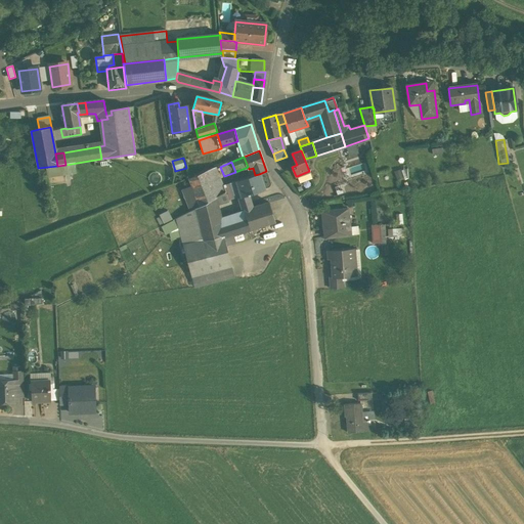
[(222,185),(215,168),(189,177),(192,185),(200,206),(216,198),(225,192),(223,185),(222,185)]
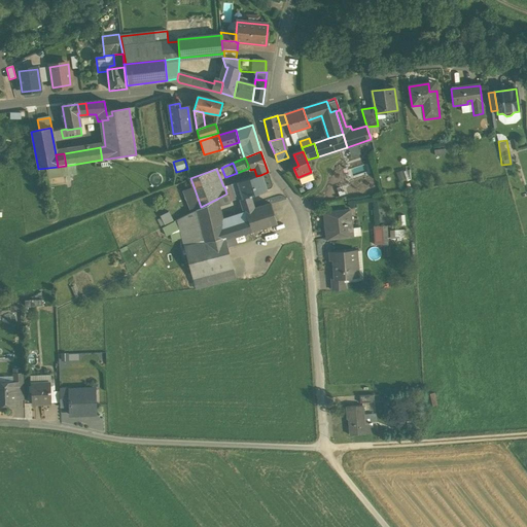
[(396,171),(398,179),(409,177),(408,169),(396,171)]
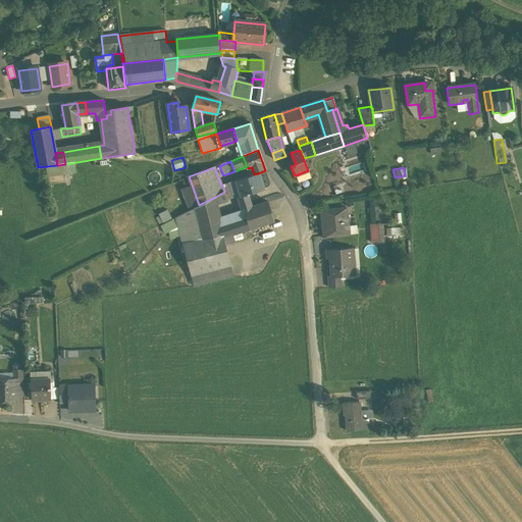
[(299,181),(311,177),(308,170),(296,175),(299,181)]
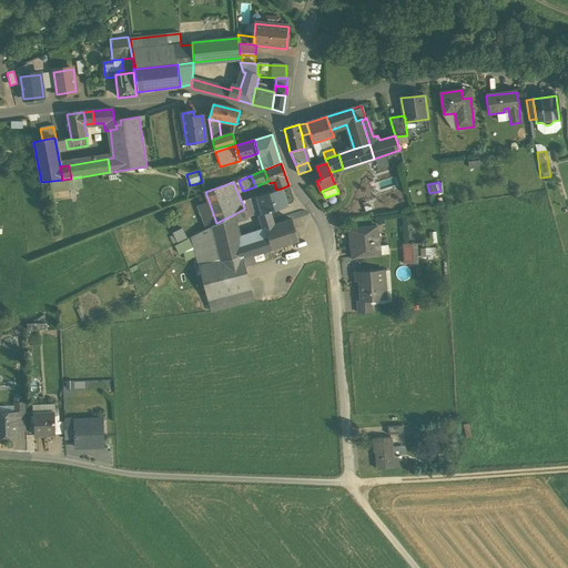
[(276,190),(256,196),(262,214),(270,211),(286,205),(281,189),(276,190)]
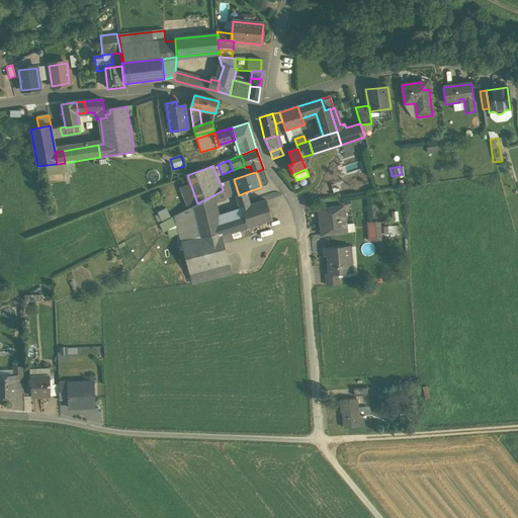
[(231,195),(227,181),(221,183),(223,190),(224,190),(226,197),(231,195)]
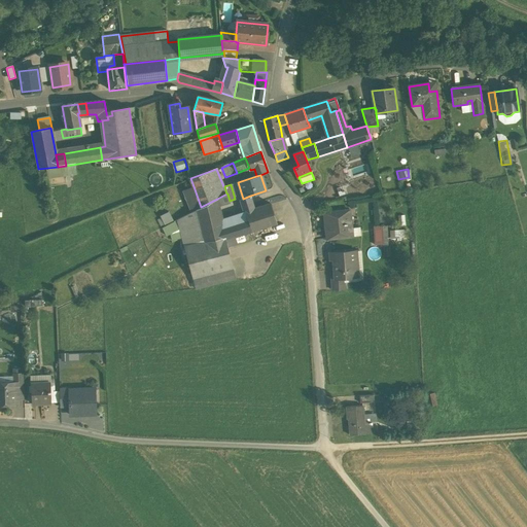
[(201,207),(194,186),(183,190),(191,212),(196,210),(201,207)]
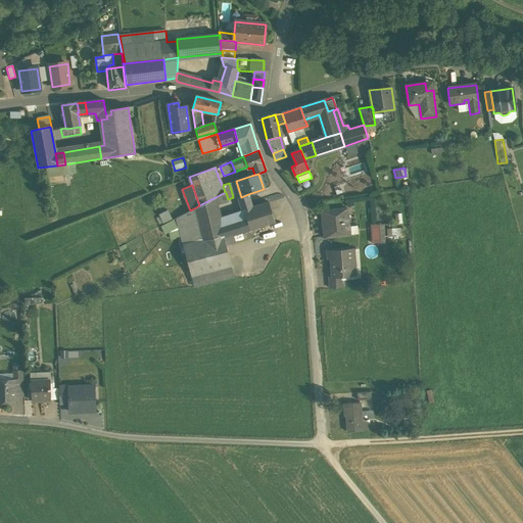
[(225,192),(216,197),(217,204),(228,201),(227,199),(228,199),(226,192),(225,192)]
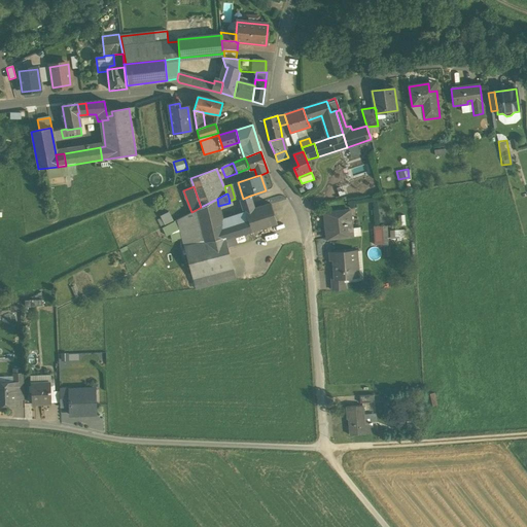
[(271,204),(254,209),(250,196),(243,199),(245,206),(244,206),(248,219),(248,220),(251,231),(277,223),(271,204)]
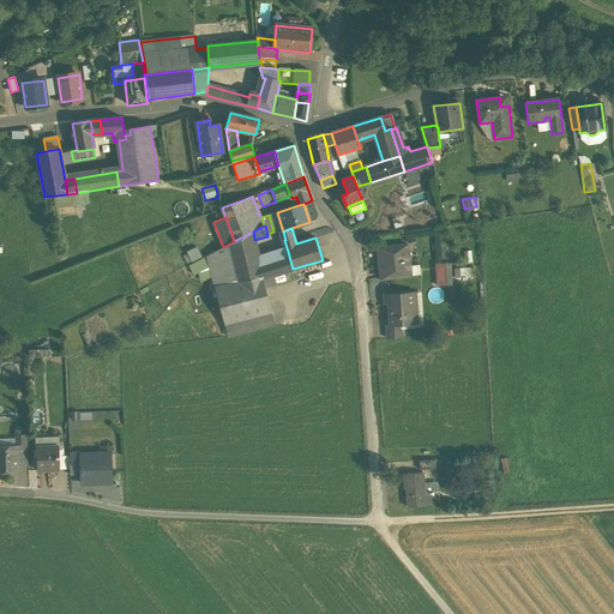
[(254,240),(253,232),(234,241),(228,245),(236,282),(263,276),(260,265),(254,240)]
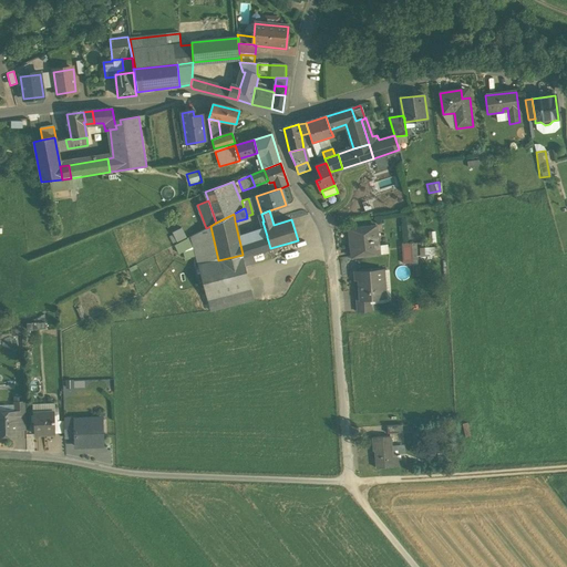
[(206,228),(191,237),(198,266),(218,260),(210,226),(206,228)]
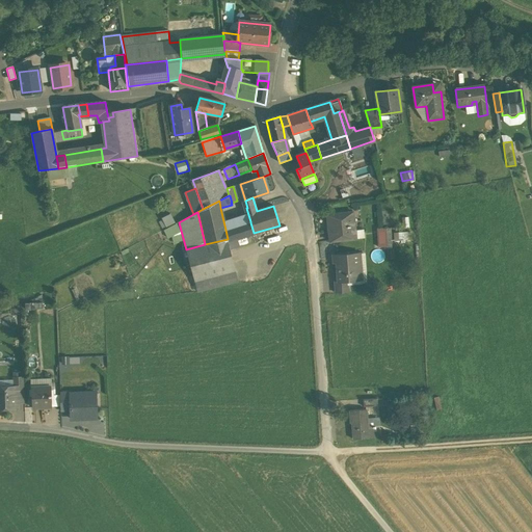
[(353,212),(326,215),(329,242),(356,239),(353,212)]
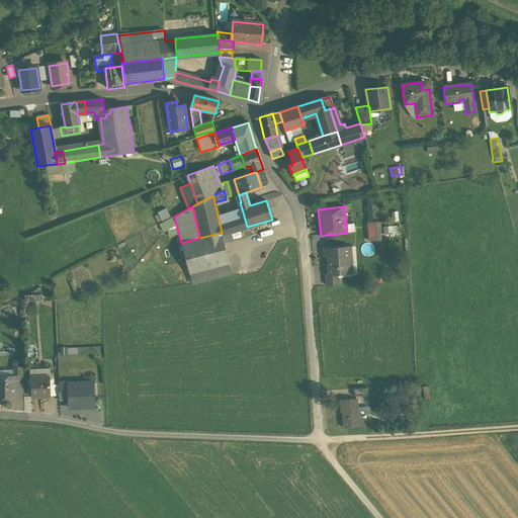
[(159,221),(168,217),(165,207),(156,210),(159,221)]
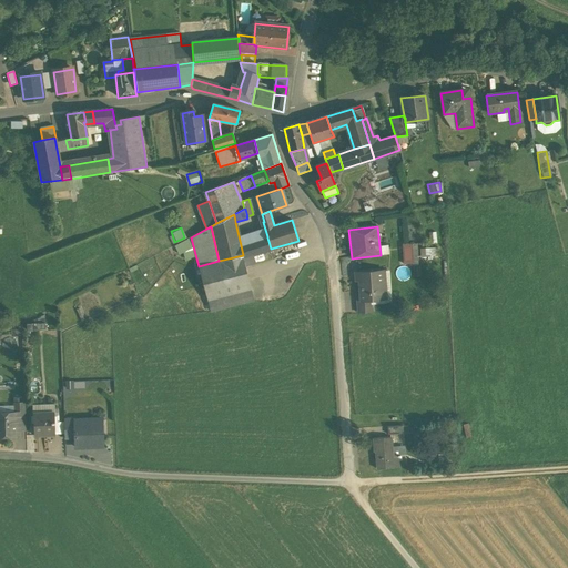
[(267,236),(241,245),(243,255),(244,257),(253,254),(271,249),(267,237),(267,236)]
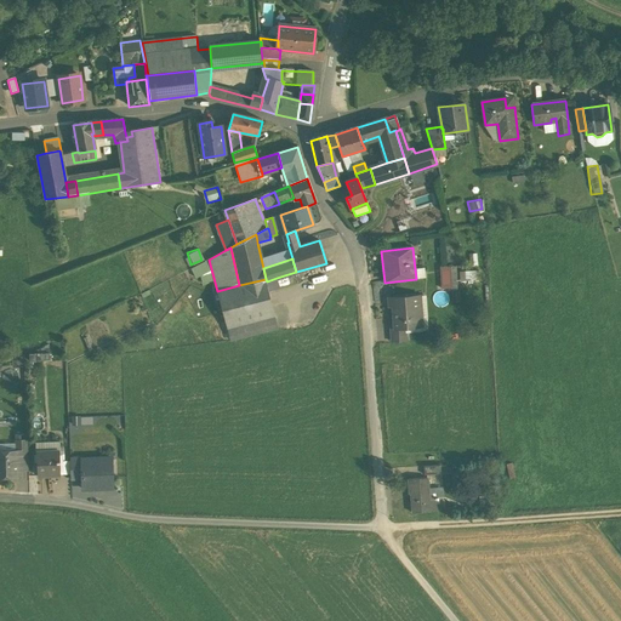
[(450,266),(440,267),(442,289),(451,288),(451,284),(456,284),(456,280),(451,280),(450,266)]
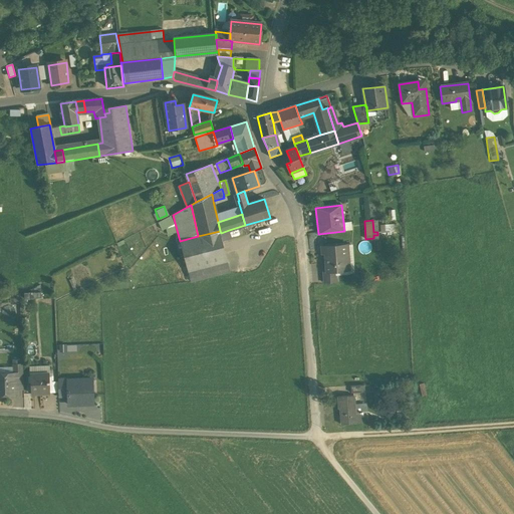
[(229,230),(221,233),(222,240),(231,237),(229,230)]
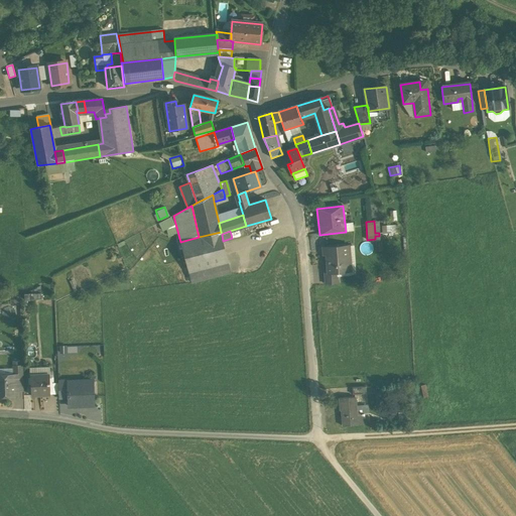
[(199,237),(180,242),(190,283),(231,273),(223,241),(222,234),(221,232),(199,237)]
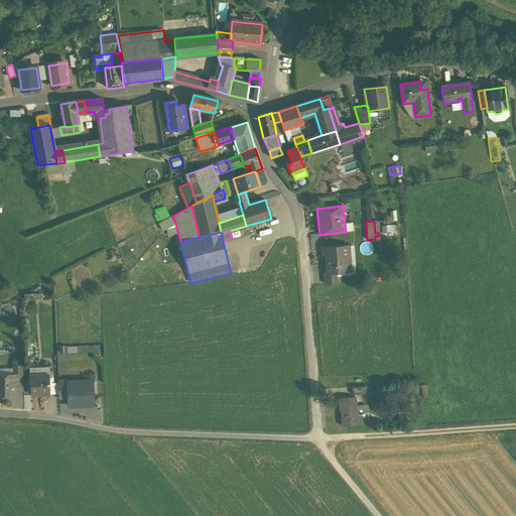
[(349,246),(326,248),(328,272),(328,273),(337,272),(336,267),(350,266),(349,246)]
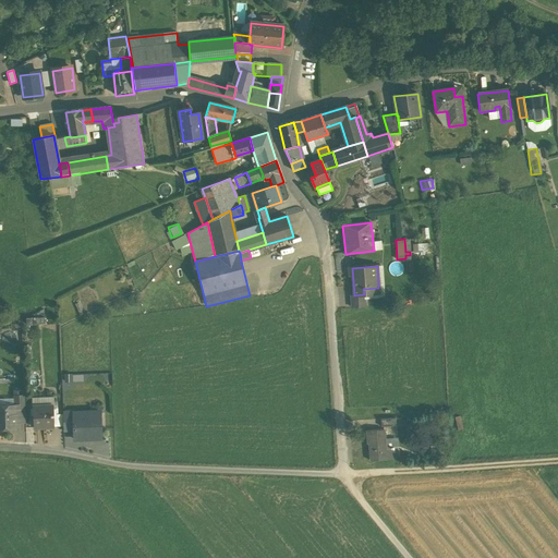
[(339,286),(339,294),(348,295),(348,286),(339,286)]
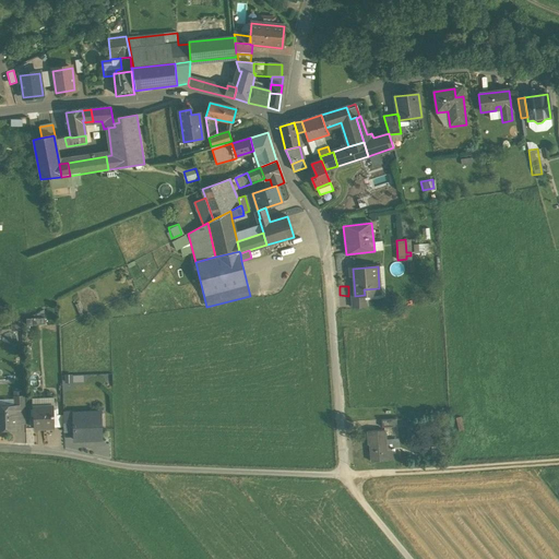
[(379,288),(364,289),(365,295),(365,302),(369,302),(368,298),(380,298),(379,288)]
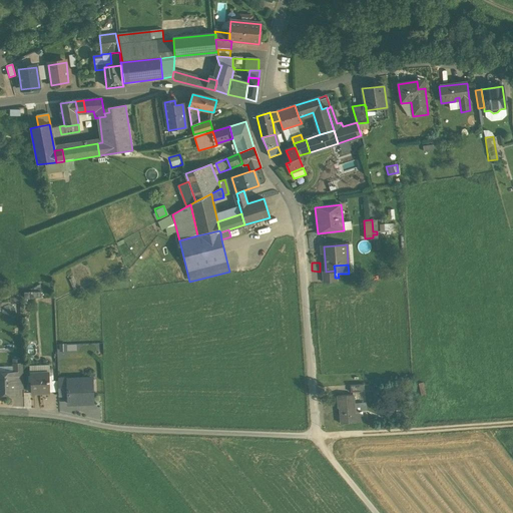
[(335,271),(326,272),(326,271),(323,271),(324,283),(336,282),(335,278),(335,271)]
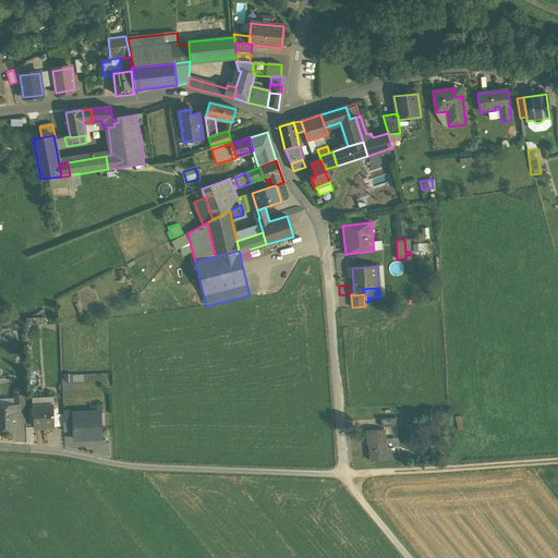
[(44,310),(26,318),(26,325),(45,324),(44,310)]
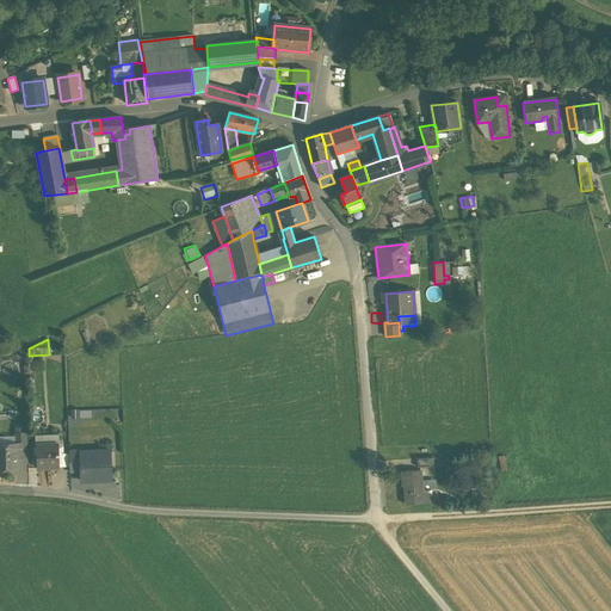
[(68,409),(69,419),(79,418),(76,408),(68,409)]
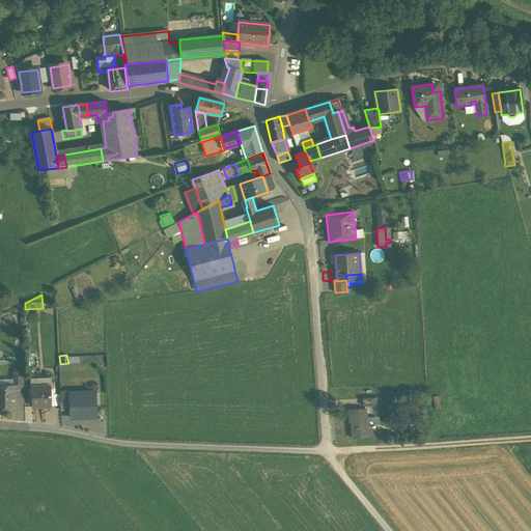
[(24,376),(12,378),(14,386),(15,386),(15,402),(25,401),(24,376)]
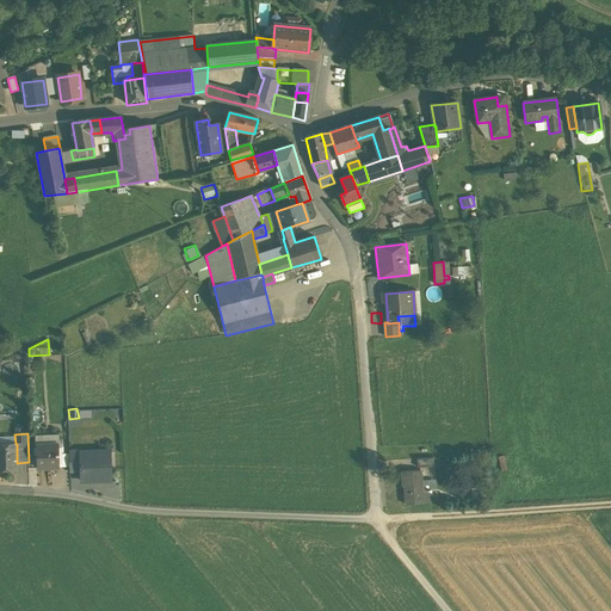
[(59,443),(36,444),(37,468),(60,467),(59,443)]
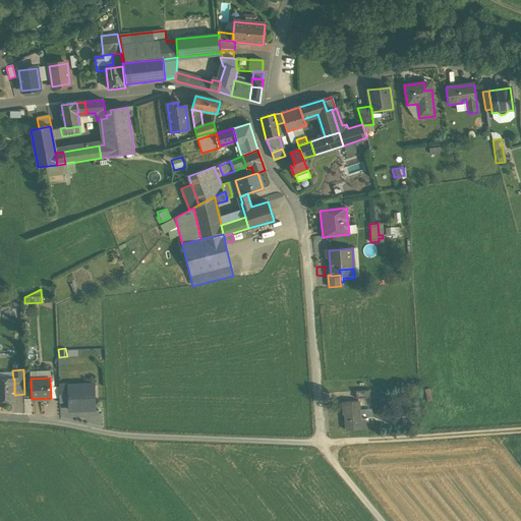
[(7,379),(0,379),(0,400),(15,400),(14,395),(14,379),(13,379),(13,382),(7,382),(7,379)]
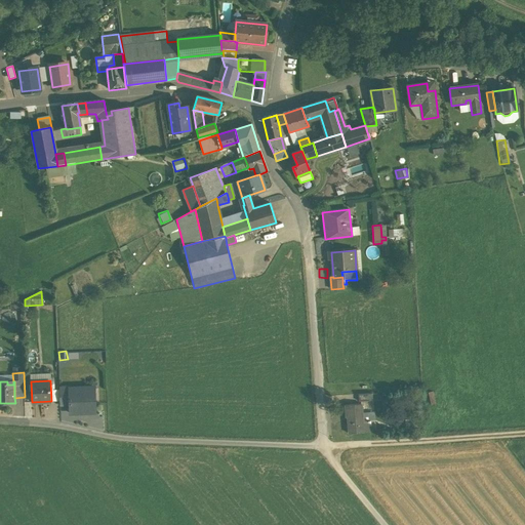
[(70,387),(59,387),(59,405),(70,405),(69,395),(70,395),(70,387)]
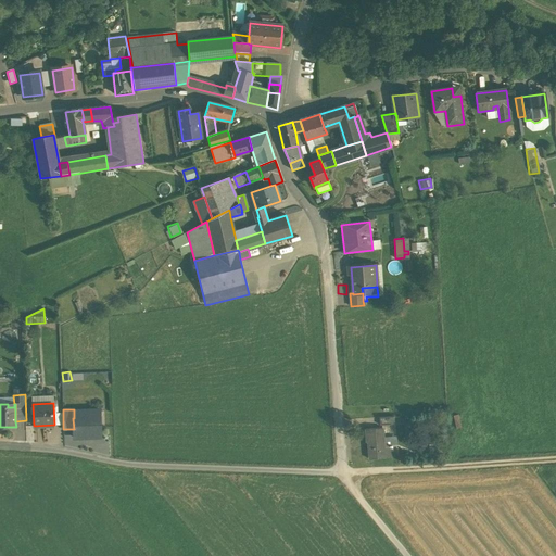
[(74,418),(73,418),(74,429),(74,438),(101,437),(100,409),(89,411),(90,418),(74,418)]
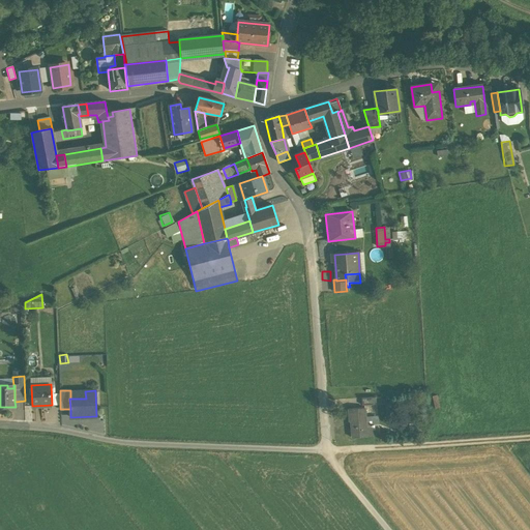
[(364,408),(348,409),(349,418),(351,418),(352,438),(369,437),(367,428),(365,428),(365,427),(364,408)]
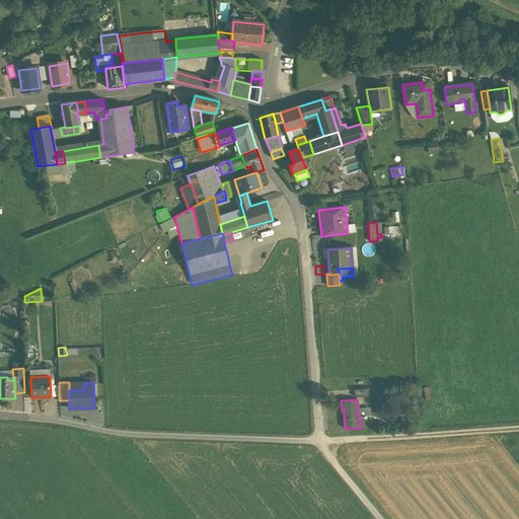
[(411,414),(400,415),(401,425),(412,424),(411,414)]
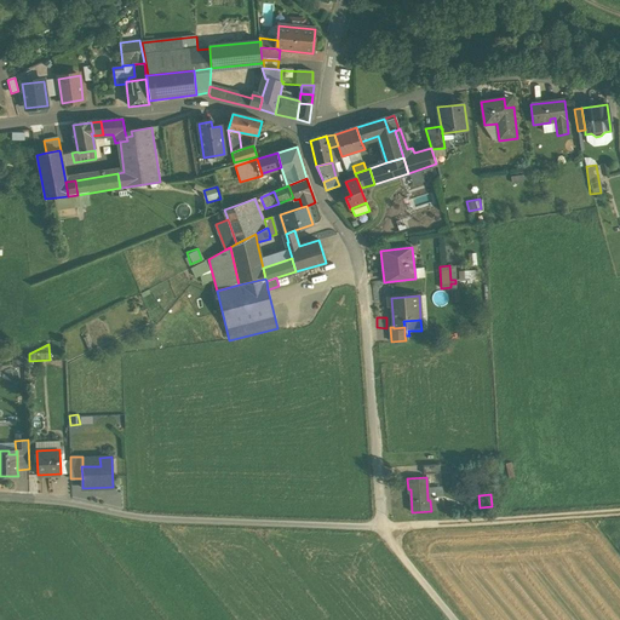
[(437,499),(428,499),(428,500),(430,500),(431,511),(438,510),(437,499)]
